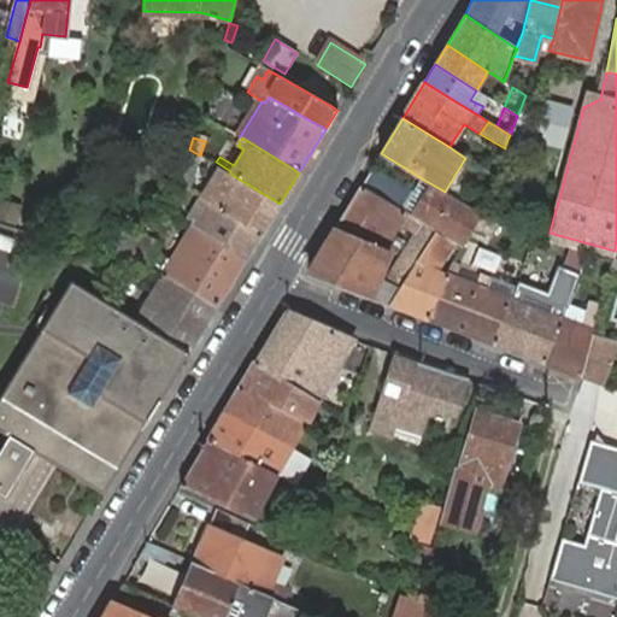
[(452,142),(450,147),(462,156),(465,150),(452,142)]
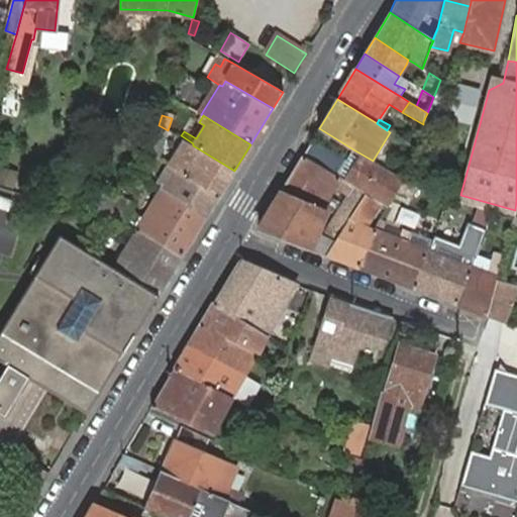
[(168,130),(159,125),(150,154),(159,160),(168,130)]
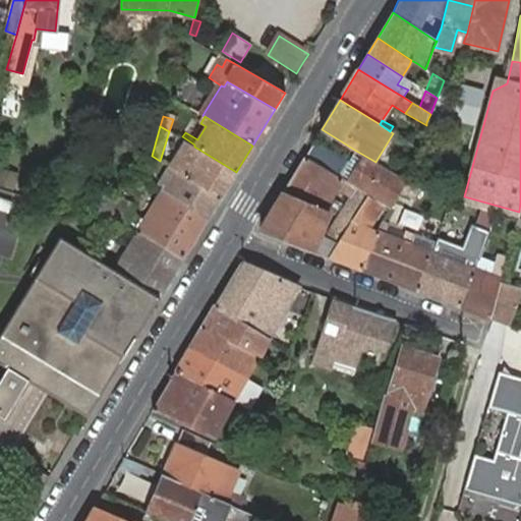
[(194,147),(186,142),(171,167),(221,197),(236,172),(194,147)]
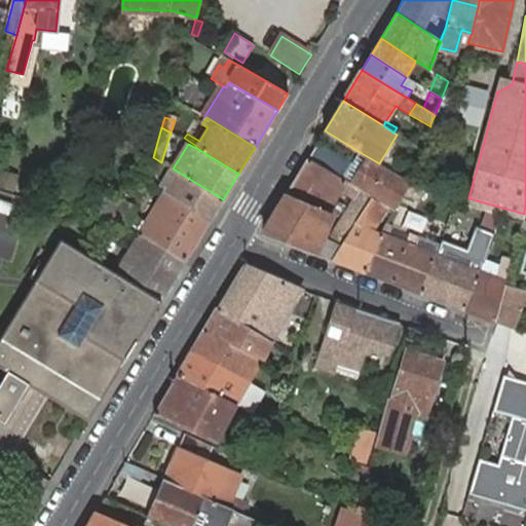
[(386,205),(393,210),(410,184),(410,182),(379,163),(360,152),(350,167),(314,147),(308,158),(343,180),(345,181),(360,189),(372,197),(386,205)]
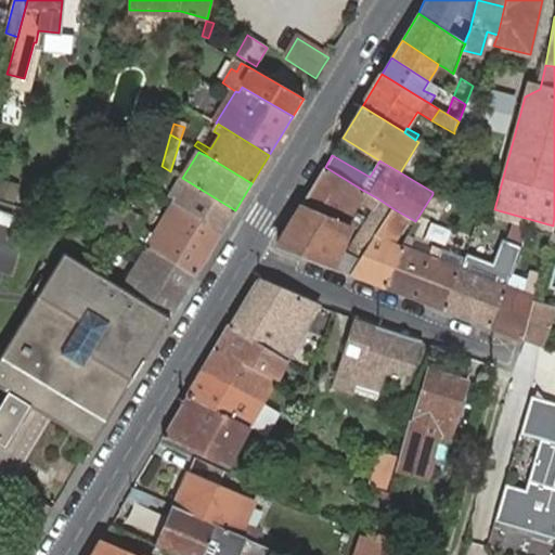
[(375,207),(379,199),(364,191),(362,190),(325,167),(302,206),(346,222),(351,224),(359,228),(361,222),(349,215),(352,211),(363,217),(371,206),(375,207)]
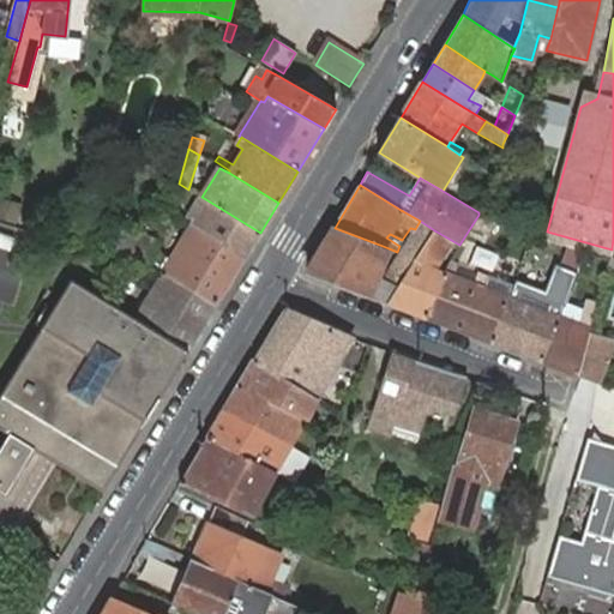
[(190,228),(244,259),(260,233),(202,197),(188,218),(194,221),(190,228)]
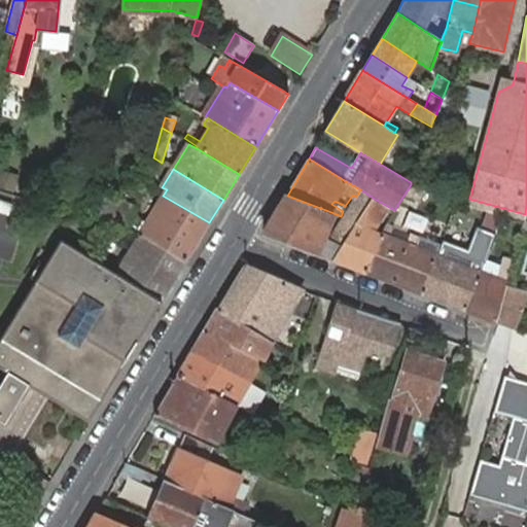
[(287,196),(265,233),(317,252),(324,255),(335,259),(357,223),(358,219),(369,204),(373,198),(360,189),(356,197),(347,213),(337,234),(334,233),(327,230),(334,213),(328,211),(287,196)]
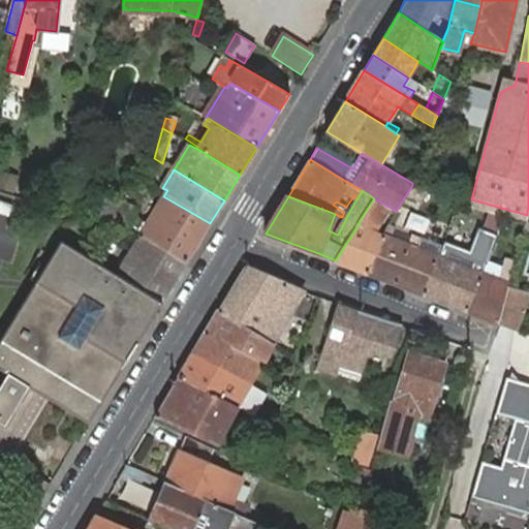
[(134,222),(132,229),(141,234),(187,261),(210,223),(163,196),(144,228),(134,222)]
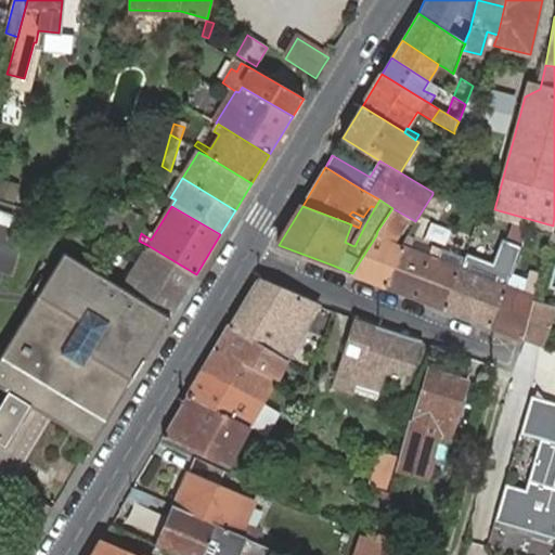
[(388,215),(403,224),(408,217),(392,208),(388,215)]
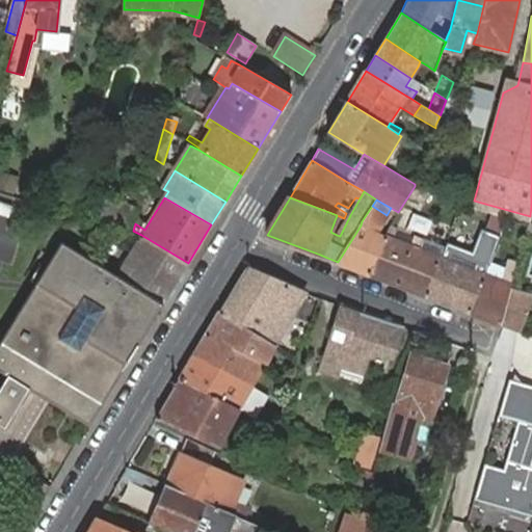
[(0,202),(0,223),(6,225),(12,206),(0,202)]
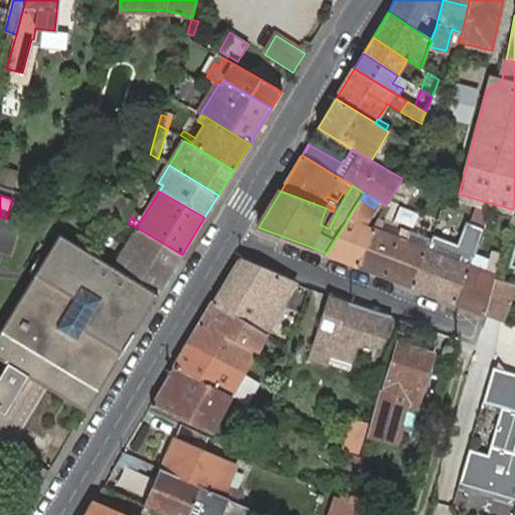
[(324,199),(335,206),(337,201),(327,196),(324,199)]
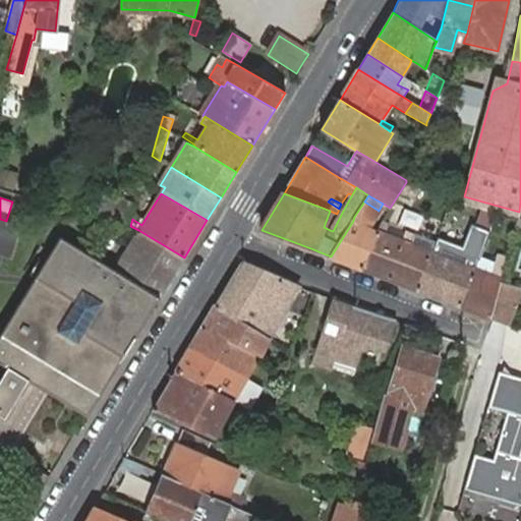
[(331,256),(359,267),(375,233),(366,229),(379,211),(364,201),(354,217),(353,221),(331,256)]
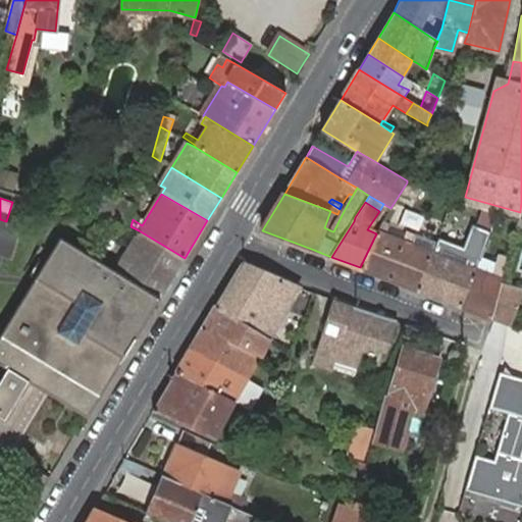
[(360,267),(388,278),(402,242),(383,235),(388,223),(383,220),(376,232),(376,233),(360,267)]
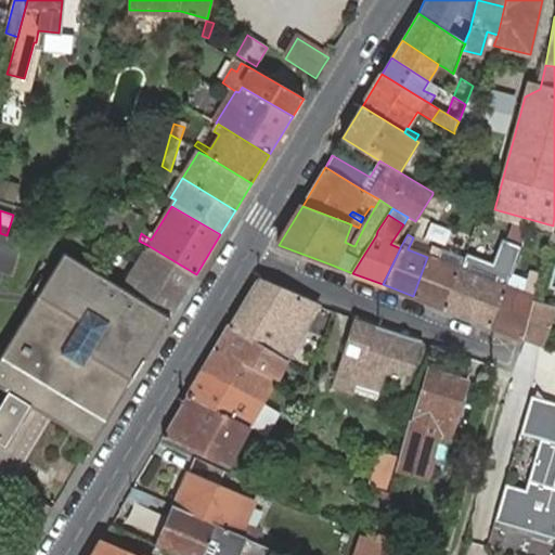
[(497,268),(512,273),(516,261),(518,254),(523,243),(505,236),(494,266),(497,268)]
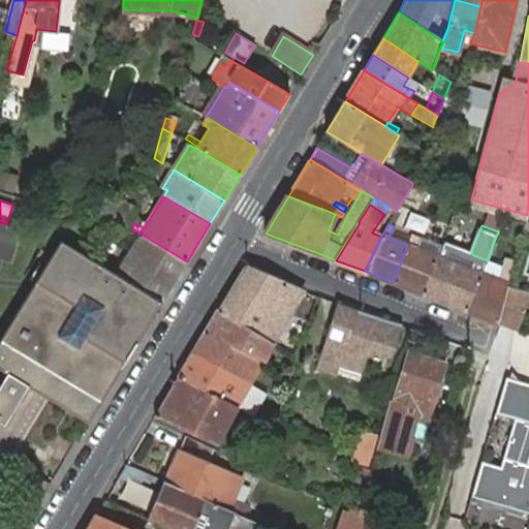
[(141,234),(117,274),(162,302),(187,261),(141,234)]
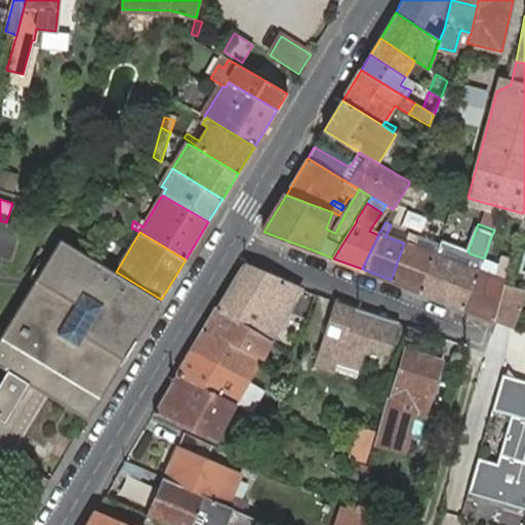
[(404,243),(391,280),(420,291),(434,254),(414,247),(418,237),(414,235),(410,246),(404,243)]
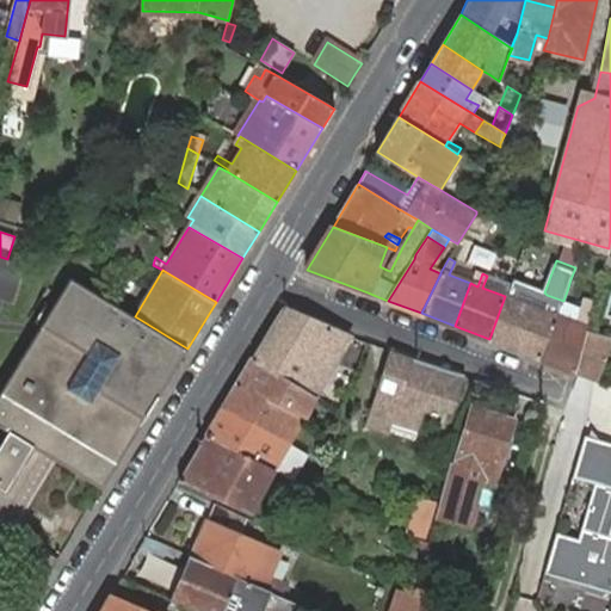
[(104,301),(67,282),(59,294),(47,315),(0,390),(0,427),(7,432),(0,445),(0,501),(6,493),(29,506),(36,493),(48,500),(55,488),(66,494),(79,473),(103,487),(160,394),(187,349),(135,316),(104,301)]
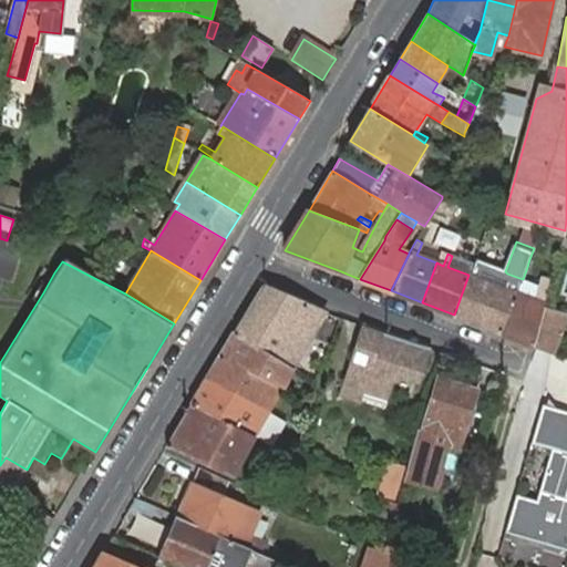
[(477,279),(515,292),(521,281),(506,276),(473,264),(468,275),(477,279)]
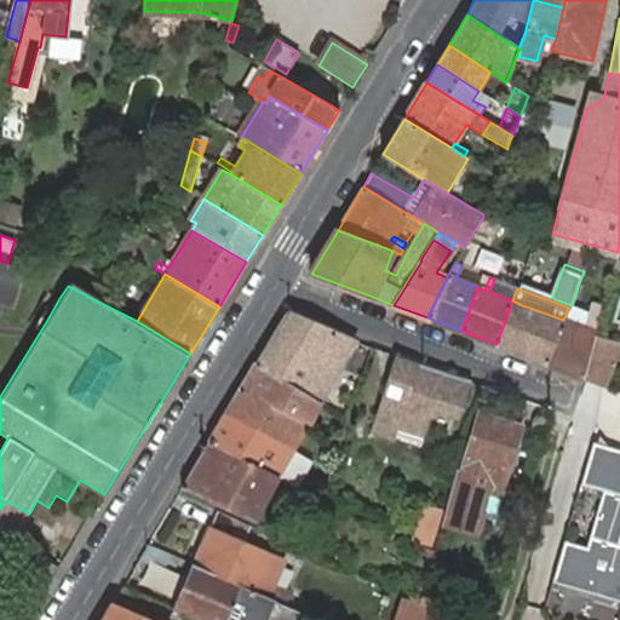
[(547,363),(563,320),(522,305),(512,300),(497,344),(547,363)]
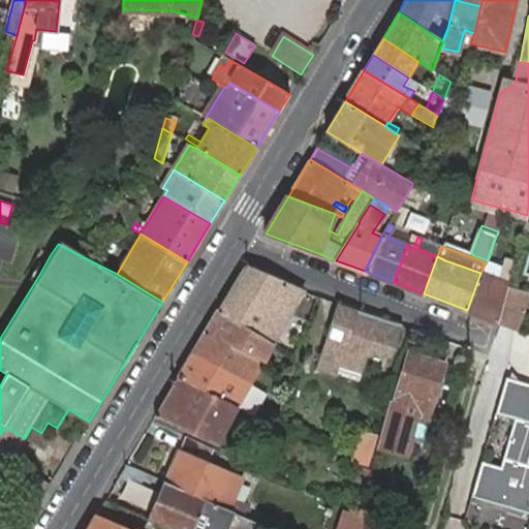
[(498,321),(507,283),(515,261),(506,259),(503,270),(500,281),(480,273),(467,310),(498,322),(498,321)]
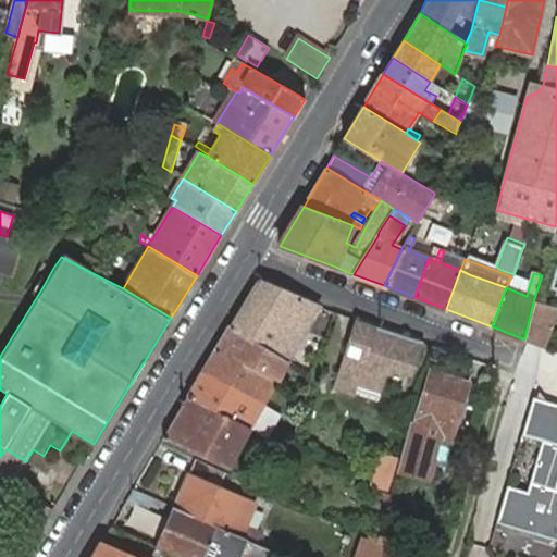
[(511,276),(506,287),(527,296),(530,284),(512,276),(511,276)]
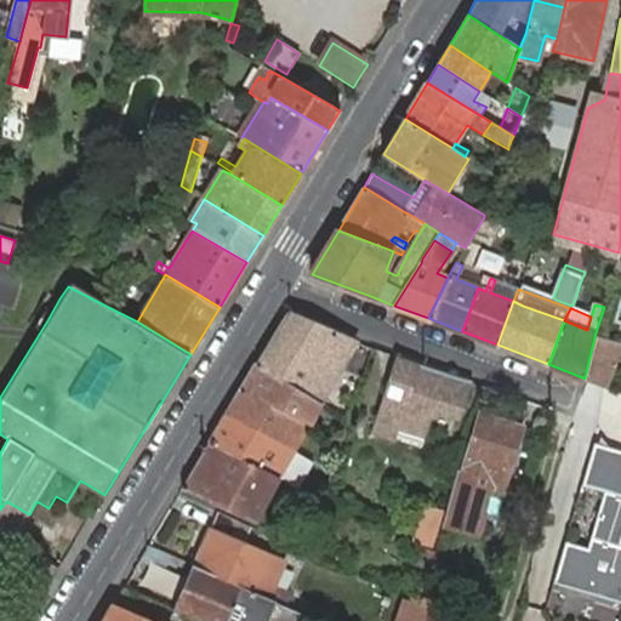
[(289,312),(257,364),(320,402),(355,341),(289,312)]
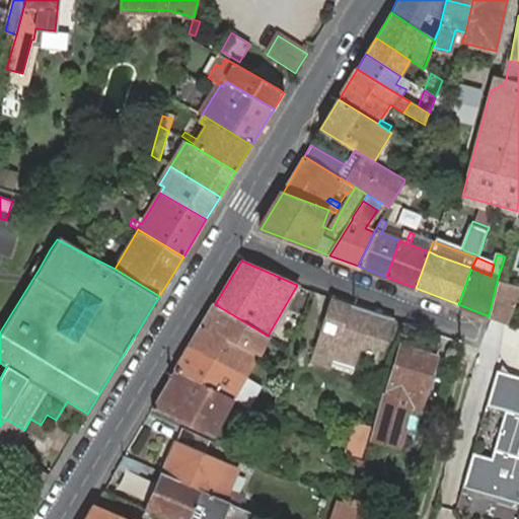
[(518,285),(518,284),(498,278),(489,315),(505,321),(518,285)]
